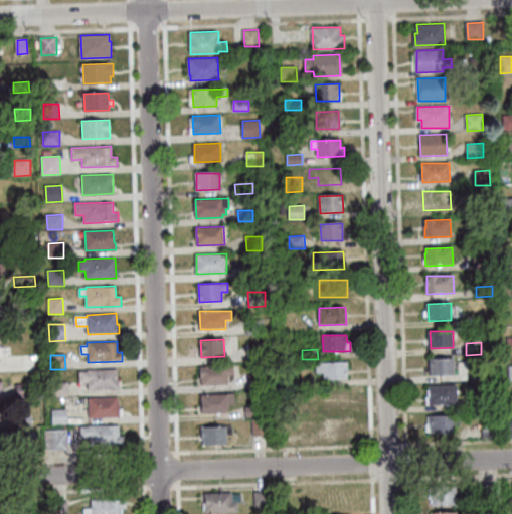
[(455,374),(432,375),(431,359),(454,358),(455,374)]
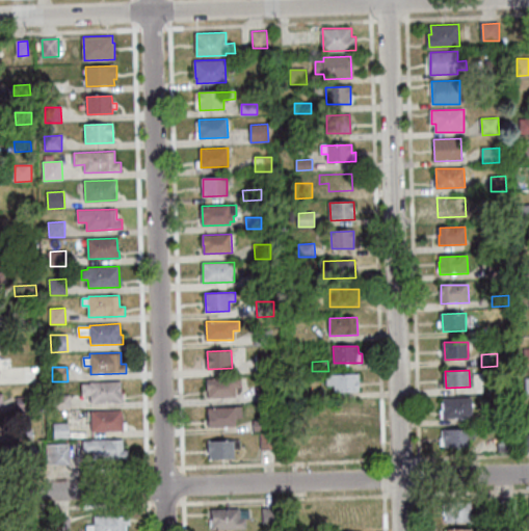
[(359,392),(335,393),(335,386),(327,386),(327,375),(358,374),(359,392)]
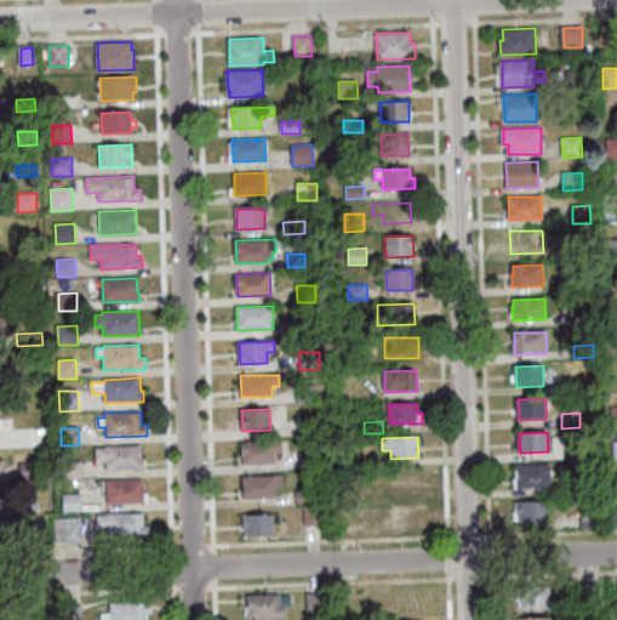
[(243,443),(281,441),(283,453),(274,453),(275,462),(243,464),(243,443)]
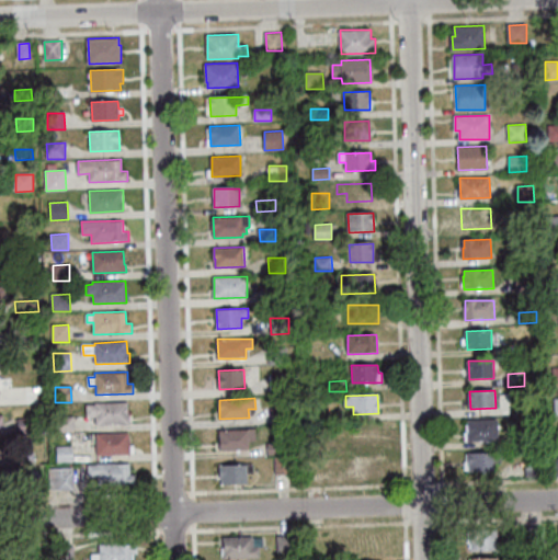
[(97,425),(97,416),(88,416),(87,406),(97,404),(97,403),(127,402),(127,414),(129,414),(129,424),(97,425)]
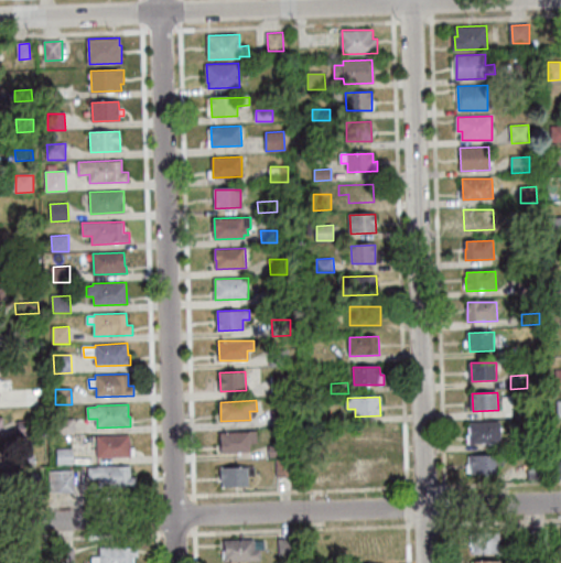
[(56,435),(56,420),(75,419),(76,434),(56,435)]
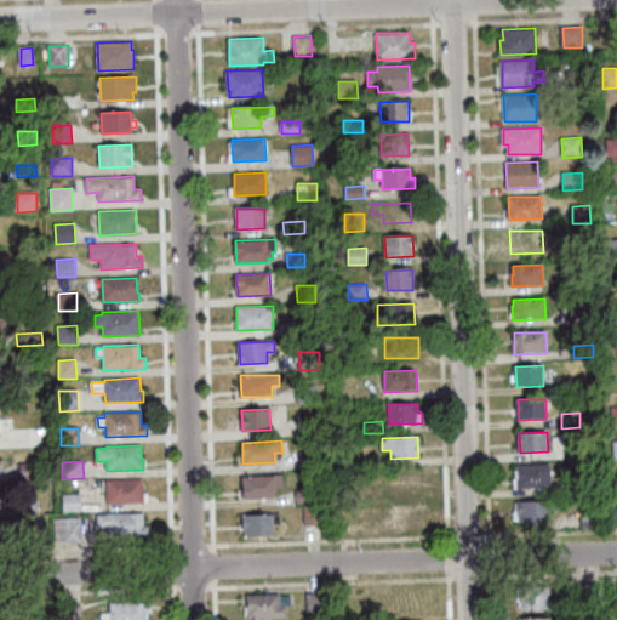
[(36,464),(38,481),(22,481),(22,464),(36,464)]
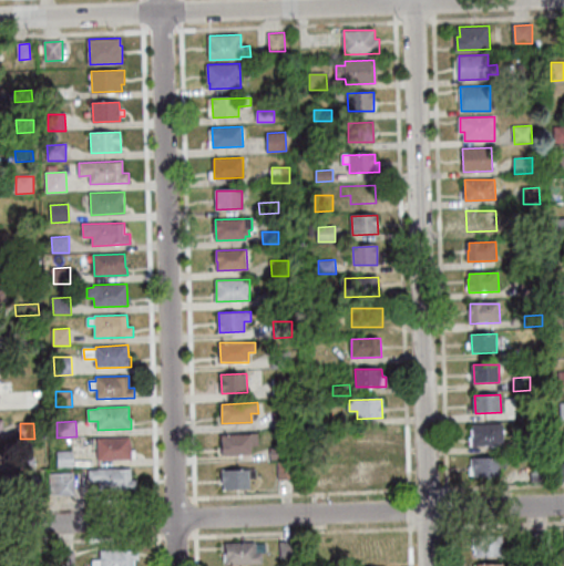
[(473,446),(473,438),(474,438),(474,424),(503,423),(504,445),(473,446)]
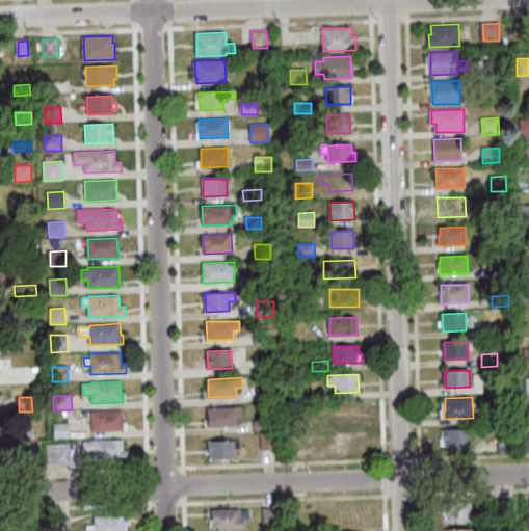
[(336,422),(335,403),(359,403),(360,421),(336,422)]
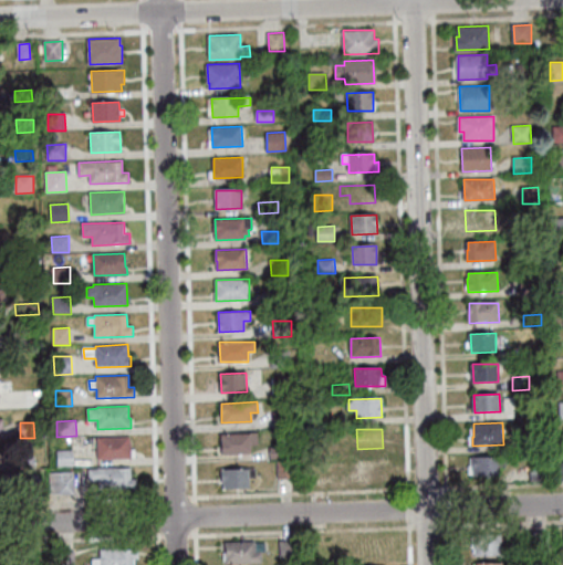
[(222,433),(258,432),(259,445),(251,445),(252,452),(222,453),(222,433)]
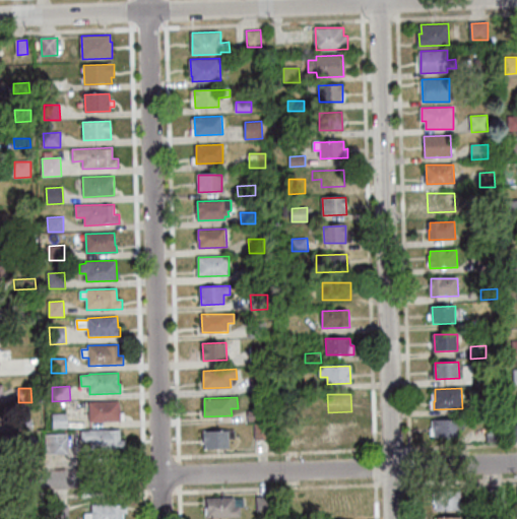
[(494,398),(494,411),(479,412),(478,398),(494,398)]
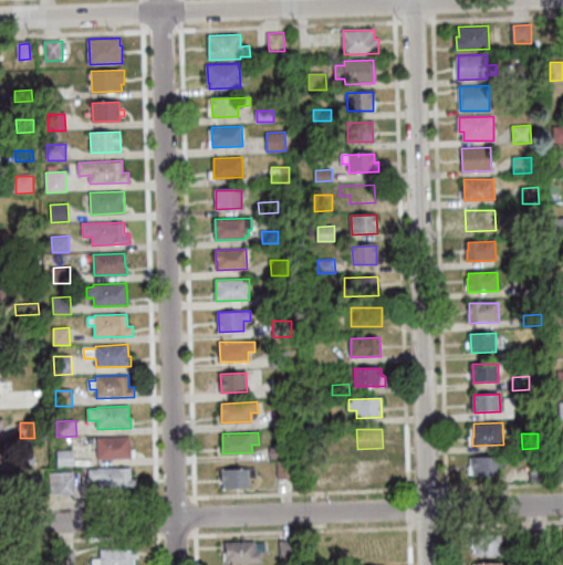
[(131,437),(131,441),(132,441),(132,449),(135,449),(136,457),(98,459),(97,438),(131,437)]
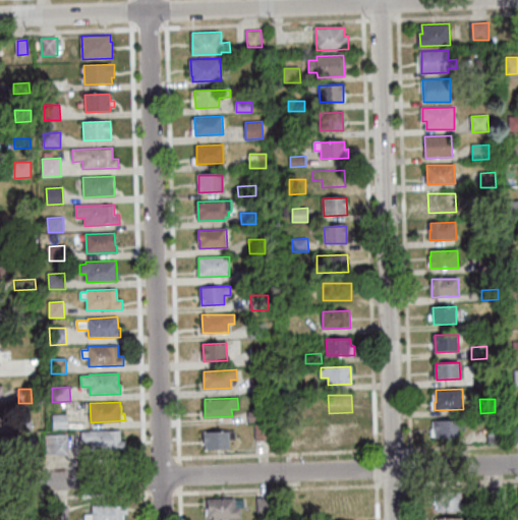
[(298,420),(298,410),(313,410),(313,419),(298,420)]
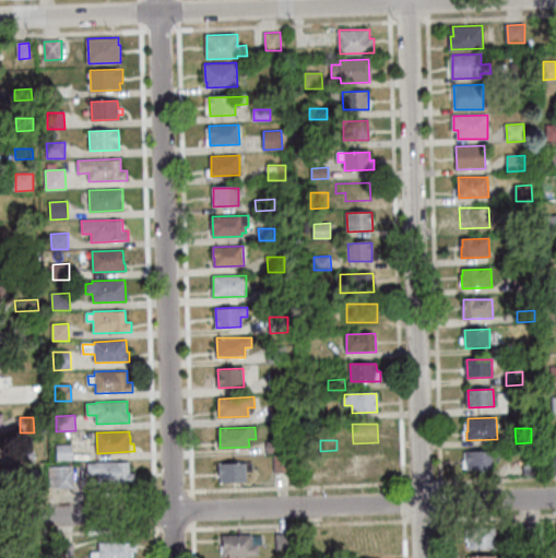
[(267,442),(283,441),(284,452),(268,452),(267,442)]
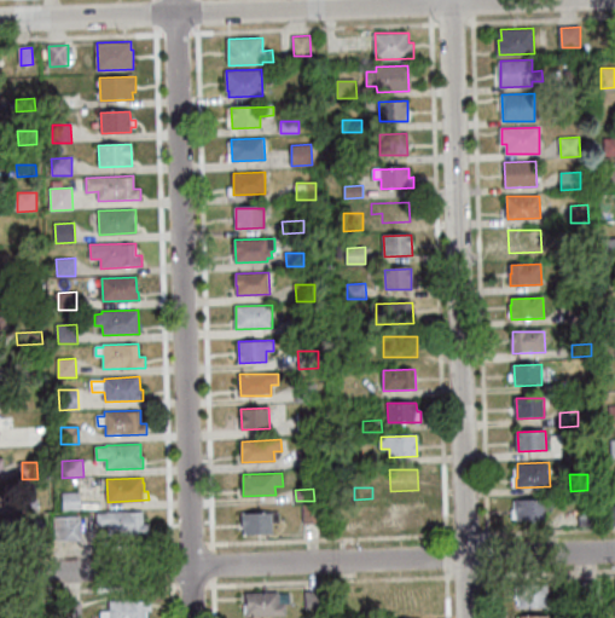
[(80,509),(64,510),(63,494),(80,492),(80,509)]
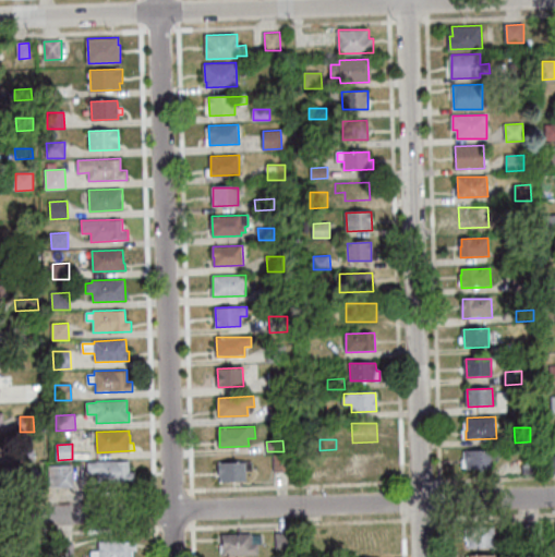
[(35,450),(36,461),(19,461),(19,451),(35,450)]
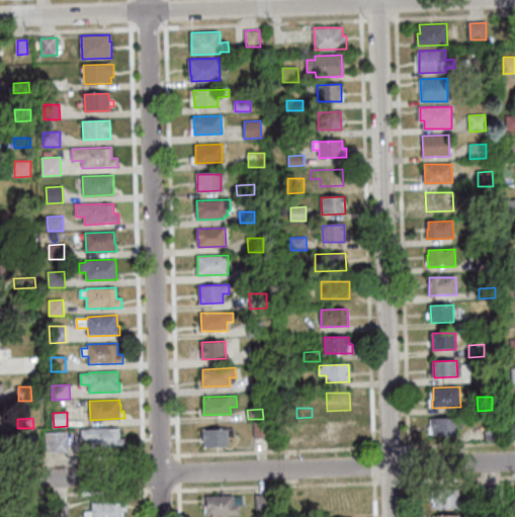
[(462,418),(462,426),(456,426),(456,434),(434,434),(434,433),(430,433),(430,427),(431,427),(431,419),(462,418)]
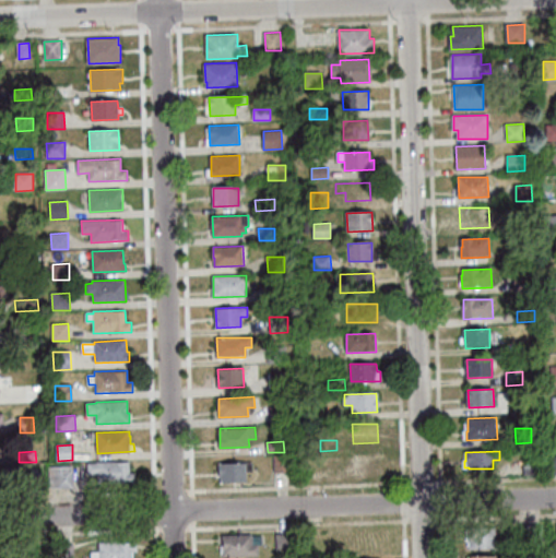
[(291,455),(291,472),(275,473),(274,456),(291,455)]
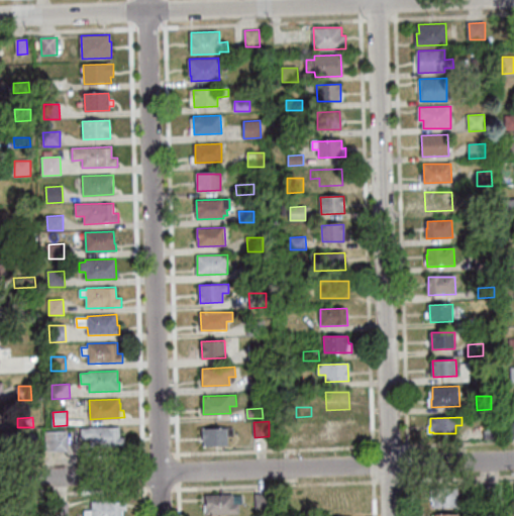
[(328,421),(328,438),(353,438),(353,421),(328,421)]
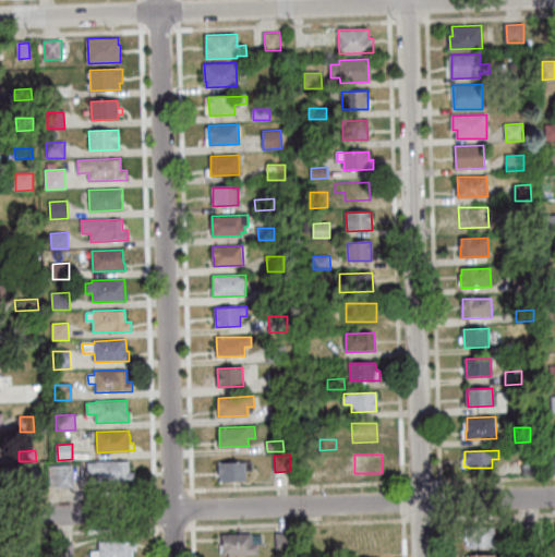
[(523,460),(539,459),(539,473),(525,473),(523,460)]
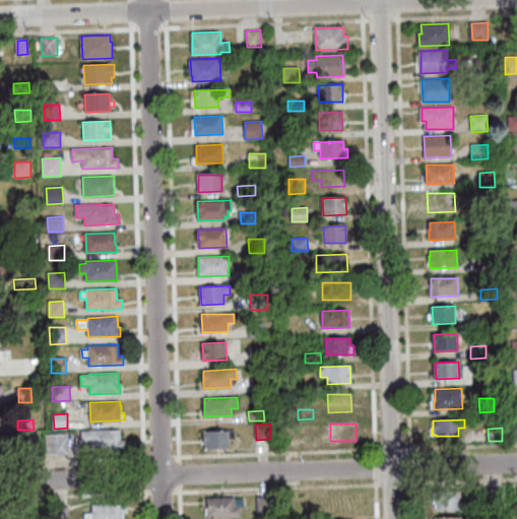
[(82,432),(90,431),(109,430),(109,431),(120,430),(121,441),(125,441),(126,449),(91,450),(90,441),(82,441),(82,432)]
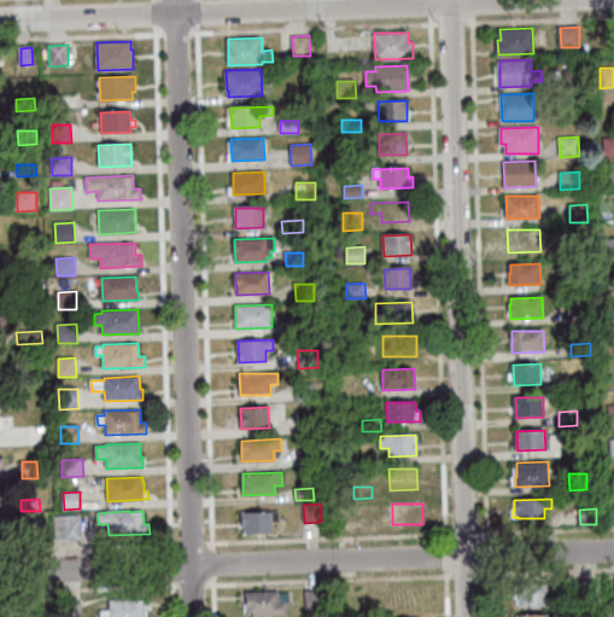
[(279,522),(272,522),(273,533),(244,534),(243,513),(279,512),(279,522)]
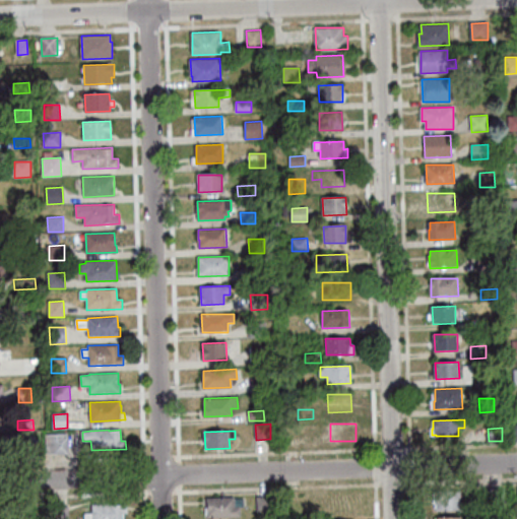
[(46,435),(67,434),(68,454),(47,455),(46,435)]
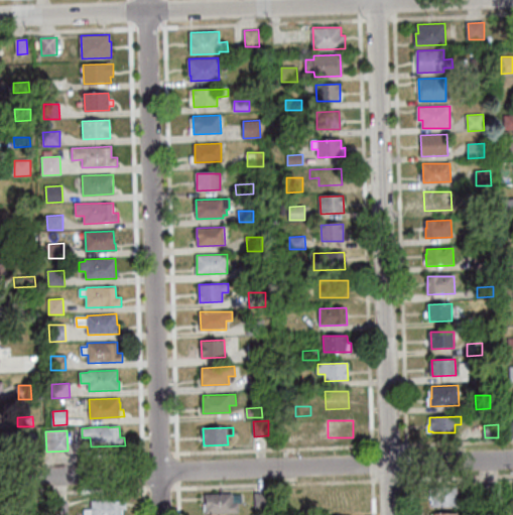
[(38,435),(21,435),(21,454),(38,454),(38,435)]
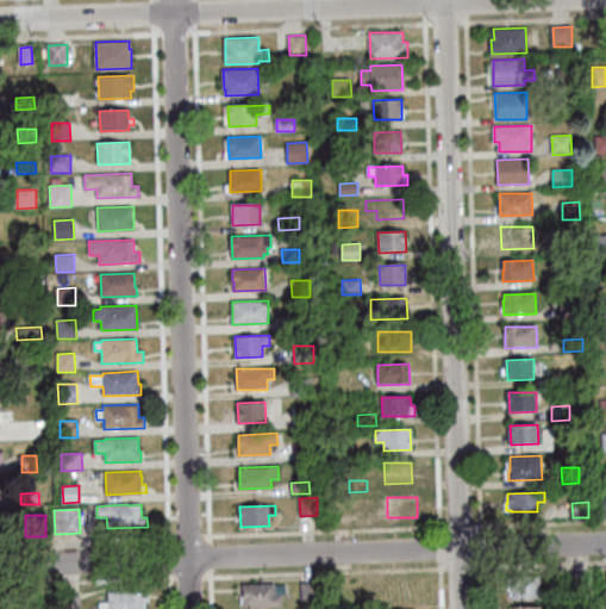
[(575,573),(591,573),(592,594),(575,594),(575,573)]
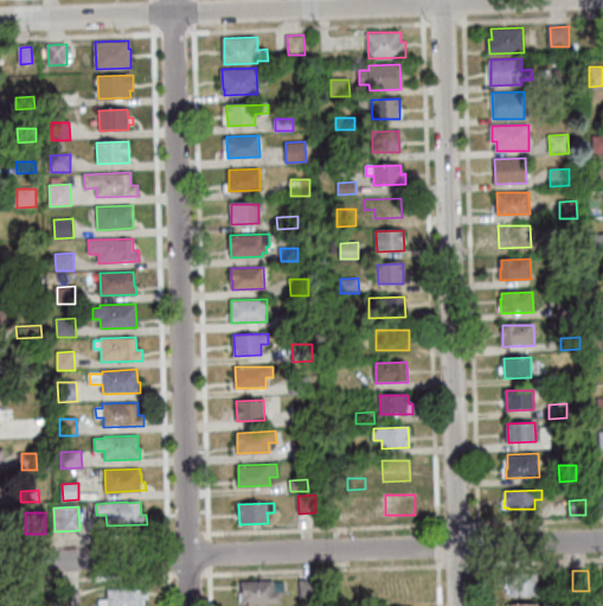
[(511,597),(510,575),(538,574),(538,587),(550,586),(550,597),(539,597),(539,595),(511,597)]
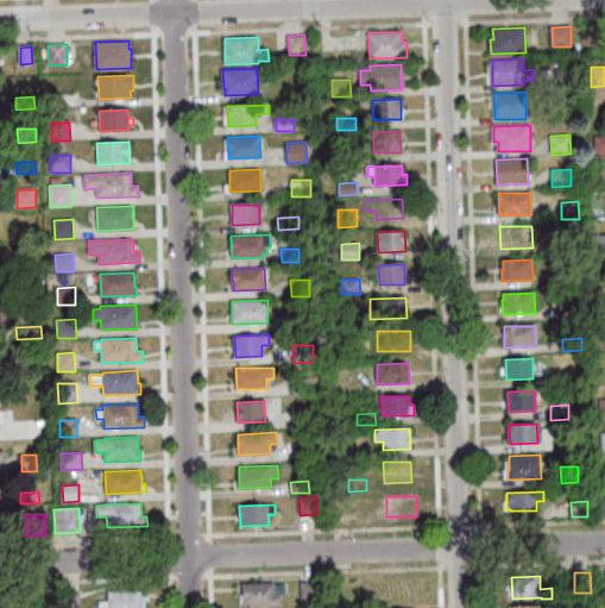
[(319,582),(319,599),(302,599),(302,582),(319,582)]
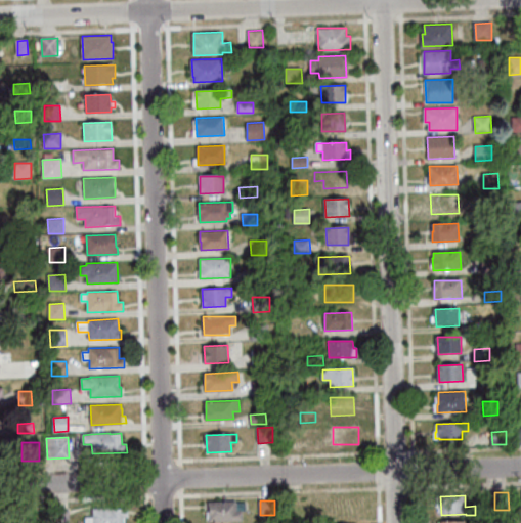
[(243,521),(211,521),(210,502),(236,502),(236,511),(243,511),(243,521)]
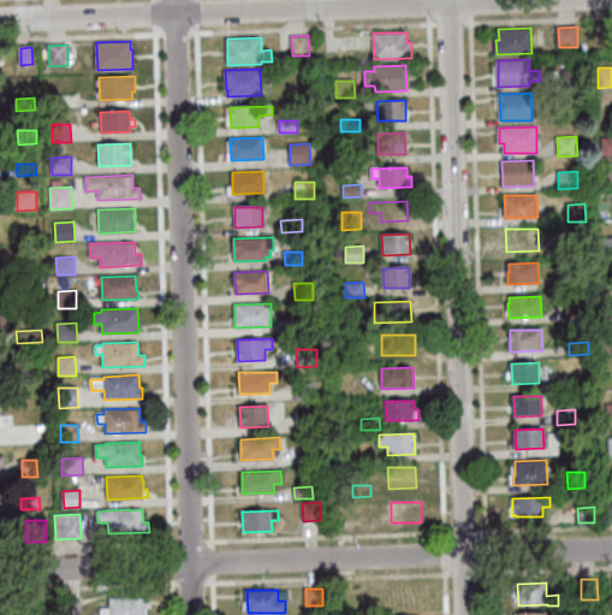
[(110,598),(152,597),(152,608),(146,608),(146,614),(101,614),(101,609),(110,609),(110,598)]
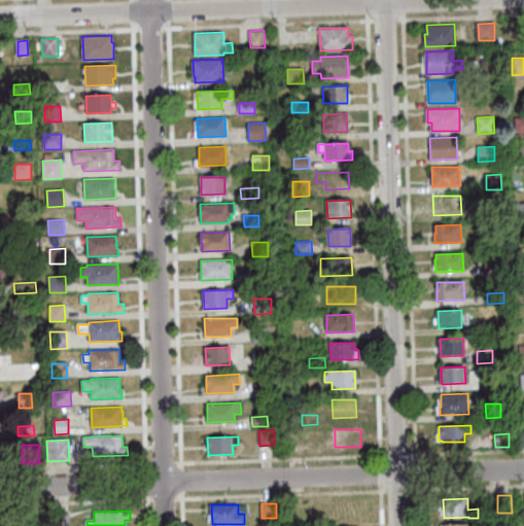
[(56,525),(56,514),(70,514),(70,525),(56,525)]
